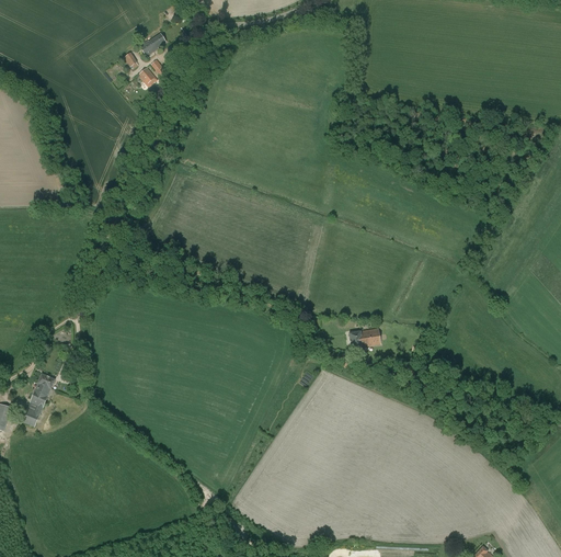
[(160,31),(149,38),(148,36),(138,43),(146,54),(158,45),(158,44),(165,38),(160,31)]
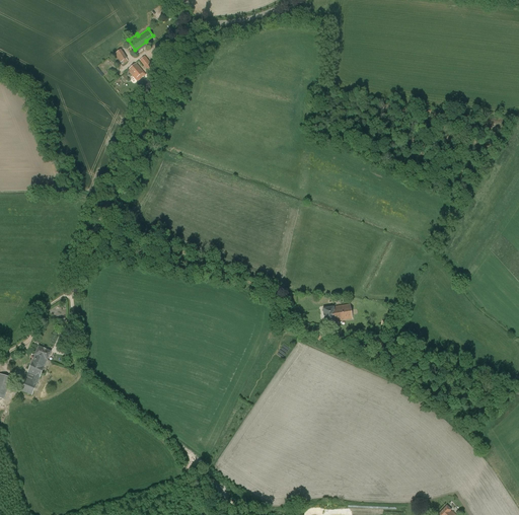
[(121,46),(110,53),(117,62),(122,58),(124,60),(128,57),(127,55),(121,46)]
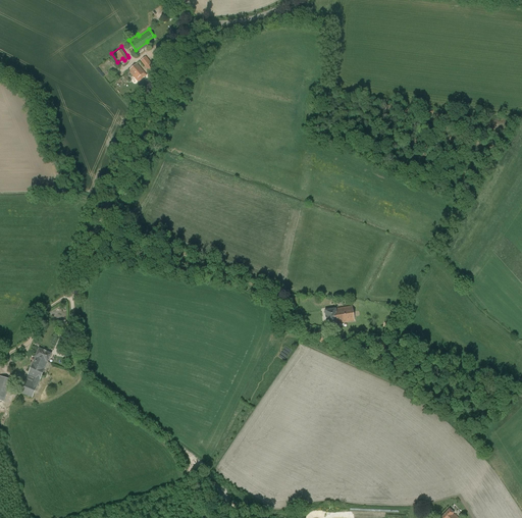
[(146,53),(141,57),(149,68),(155,63),(146,53)]
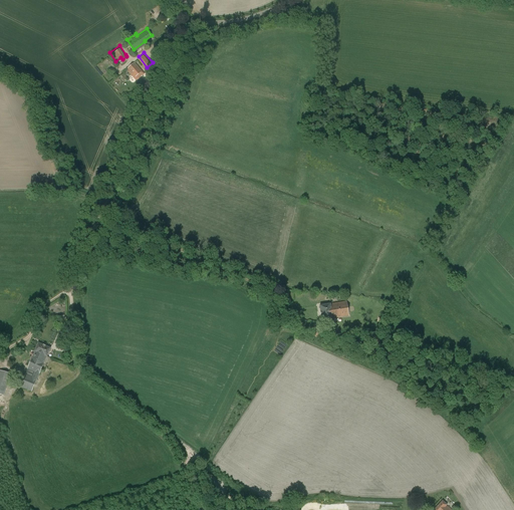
[(126,66),(137,77),(145,70),(135,58),(126,66)]
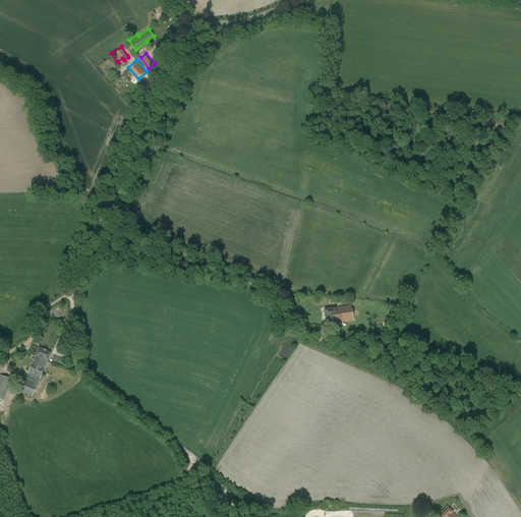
[(324,306),(327,322),(337,321),(337,319),(353,317),(351,302),(335,304),(324,306)]
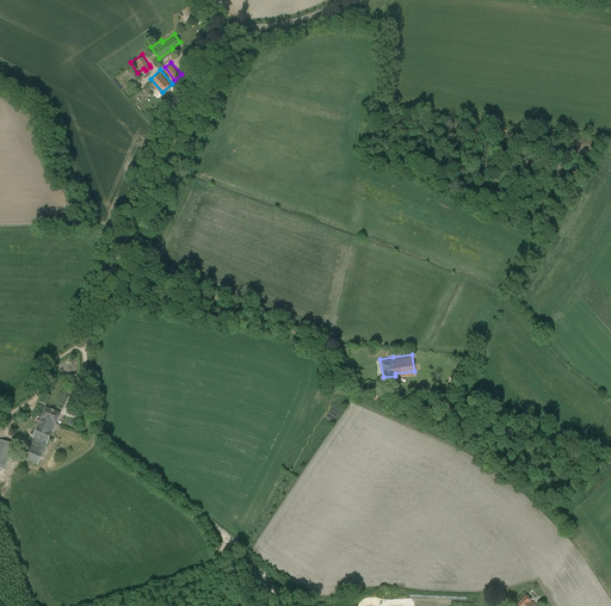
[(452,369),(448,381),(456,384),(461,372),(452,369)]
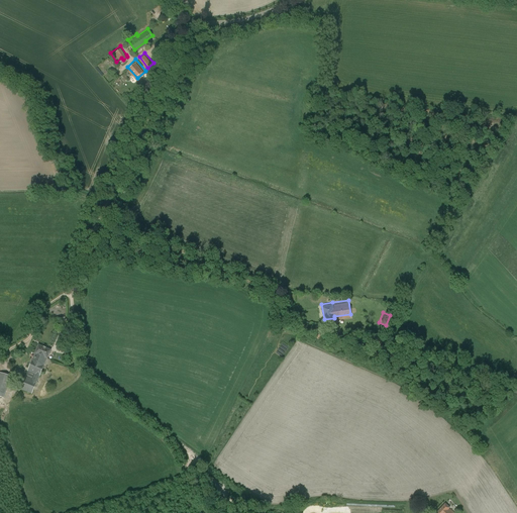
[(56,341),(64,344),(68,333),(60,329),(56,341)]
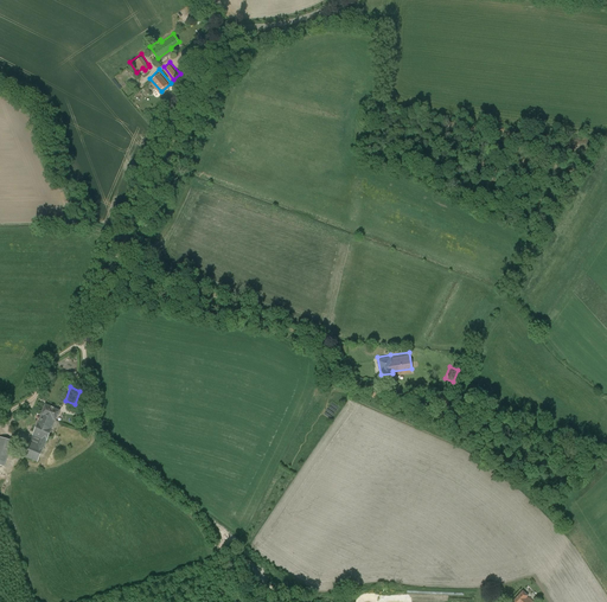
[(448,389),(434,390),(435,405),(451,403),(448,389)]
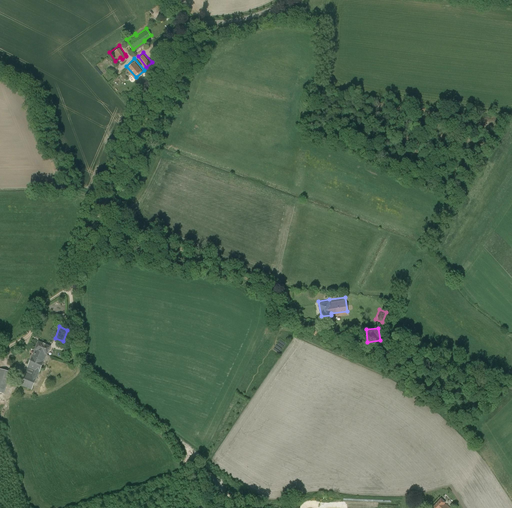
[(280,335),(274,345),(280,349),(286,339),(280,335)]
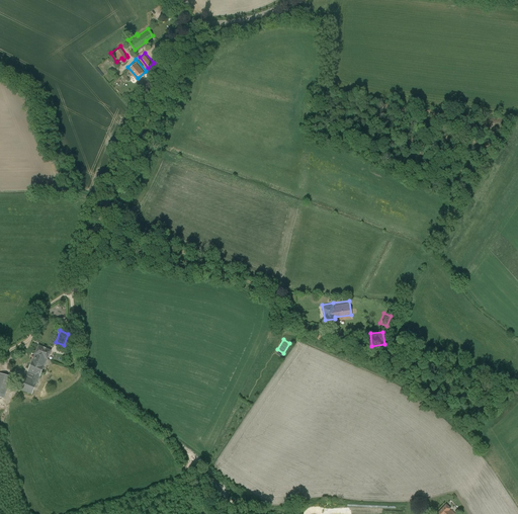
[(27,367),(20,386),(32,391),(39,372),(47,355),(48,355),(51,347),(38,342),(35,350),(28,367),(27,367)]
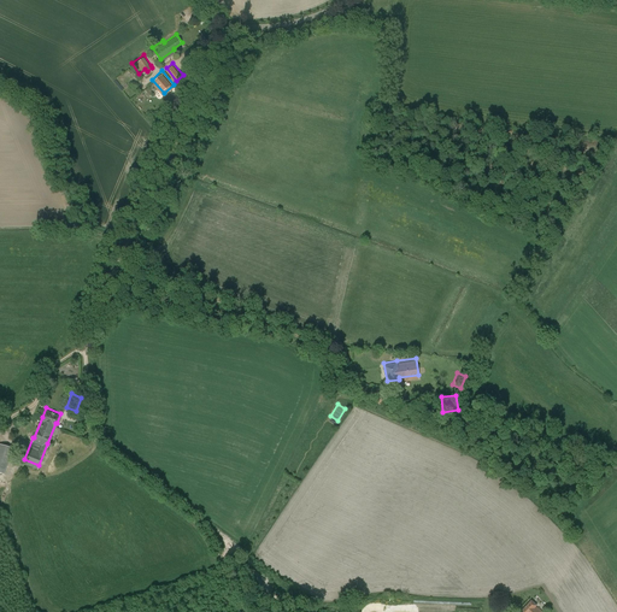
[(12,445),(0,439),(0,469),(4,471),(12,445)]
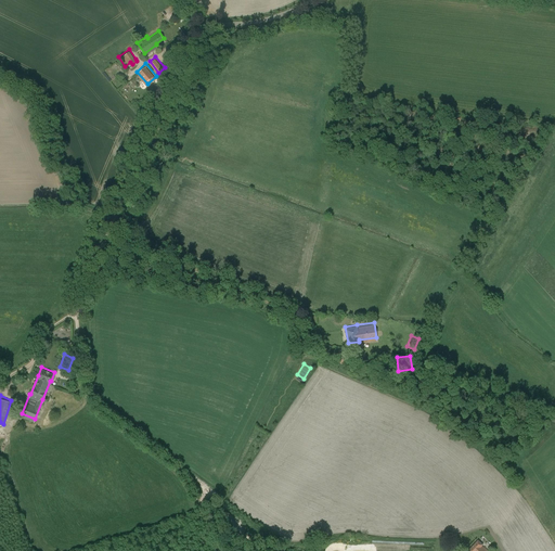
[(55,411),(60,400),(54,398),(50,409),(55,411)]
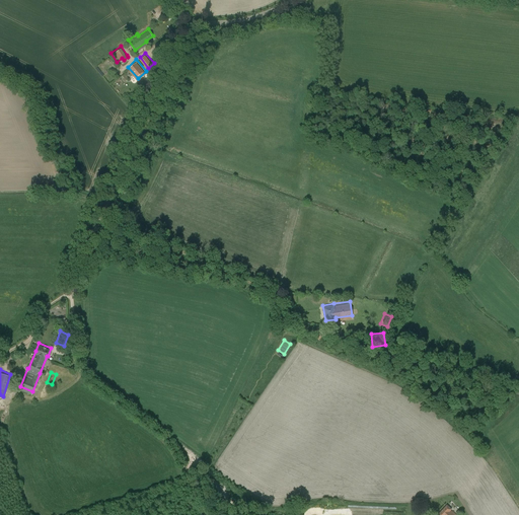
[(437,512),(440,514),(454,514),(457,513),(450,507),(451,506),(447,502),(437,512)]
